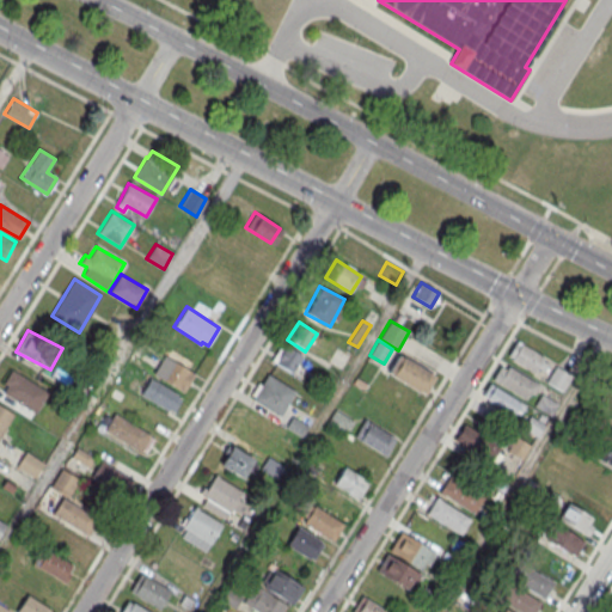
[(543,356),(533,373),(510,359),(512,357),(507,355),(514,342),(519,344),(520,343),(543,356)]
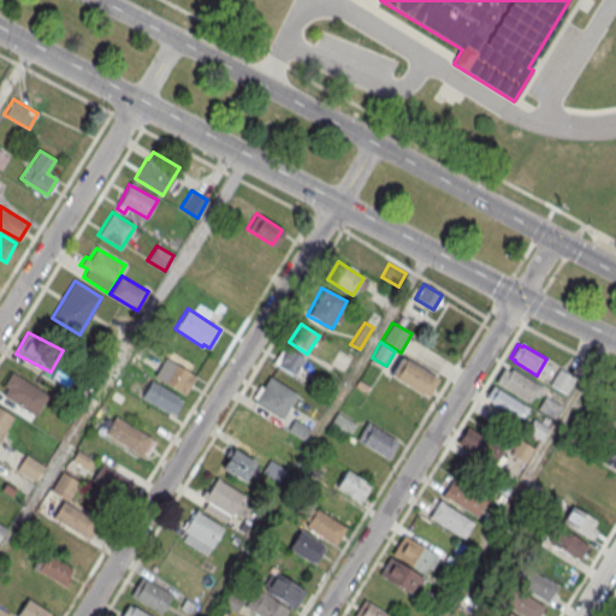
[(304,357),(294,374),(272,362),(280,348),(285,351),(288,348),(304,357)]
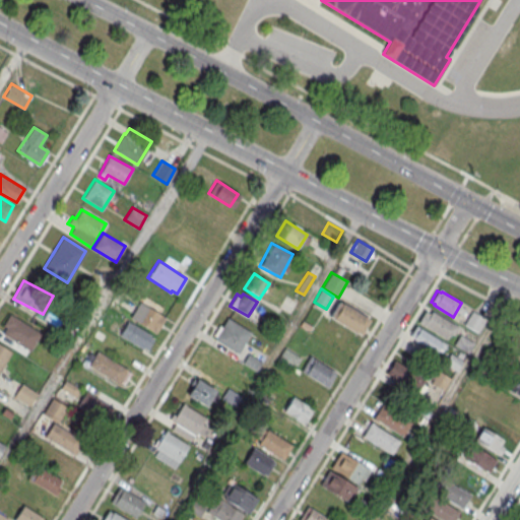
[(369,319),(338,300),(329,317),(359,336),(369,319)]
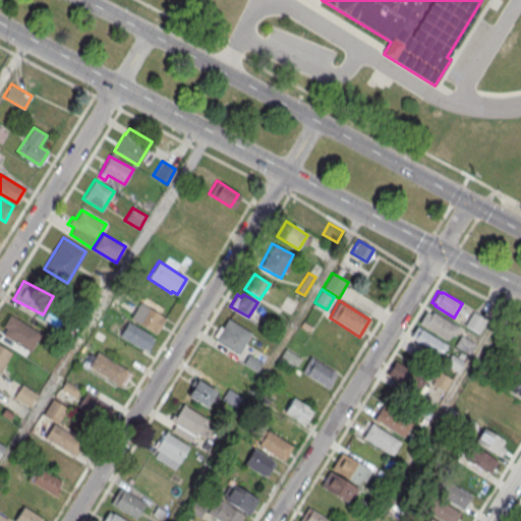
[(166,317),(140,302),(130,319),(157,334),(166,317)]
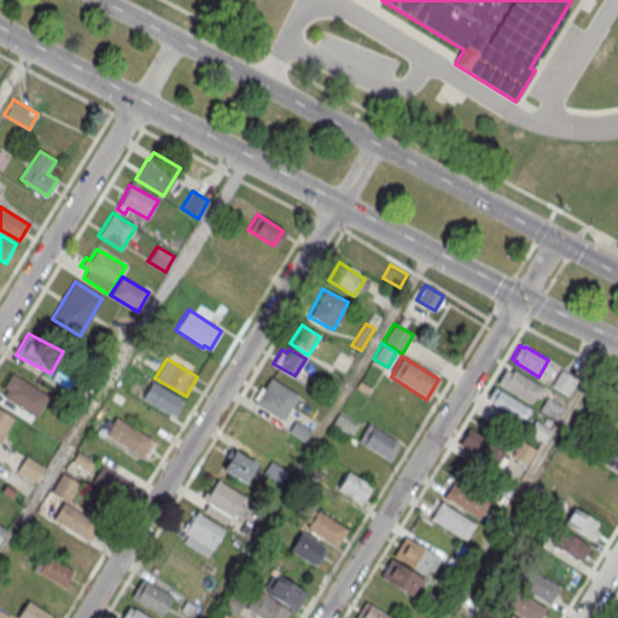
[(551,385),(569,396),(578,379),(560,368),(551,385)]
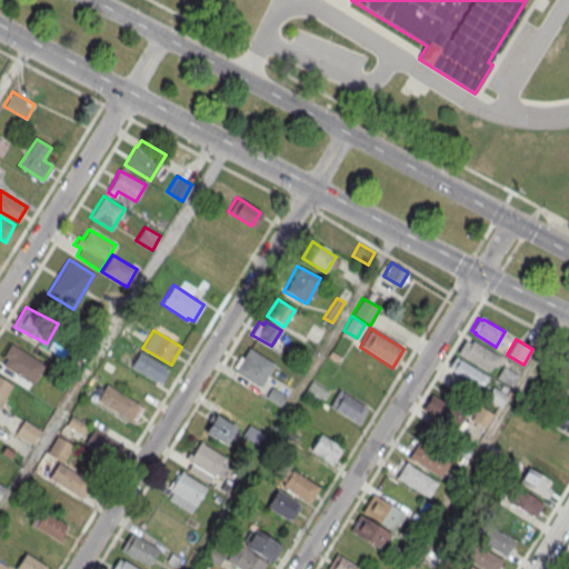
[(501,358),(475,341),(465,358),(488,372),(492,365),(496,367),(501,358)]
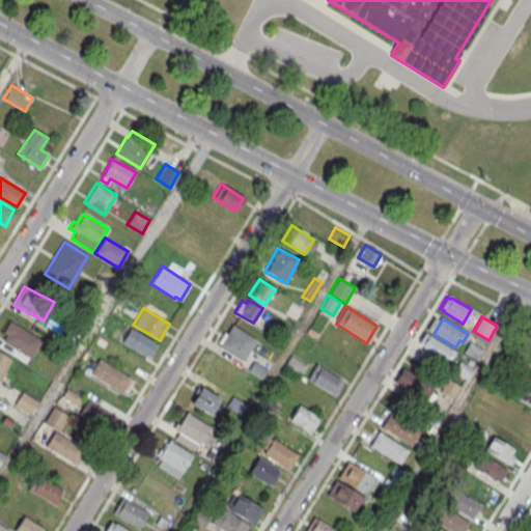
[(9,320),(42,340),(31,358),(2,340),(6,334),(2,331),(9,320)]
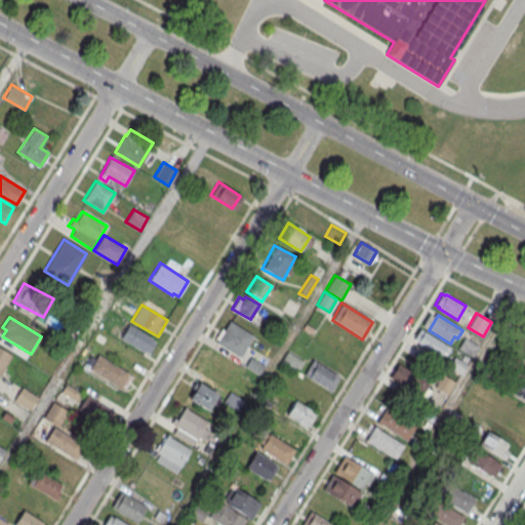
[(229,321),(253,335),(241,357),(216,341),(229,321)]
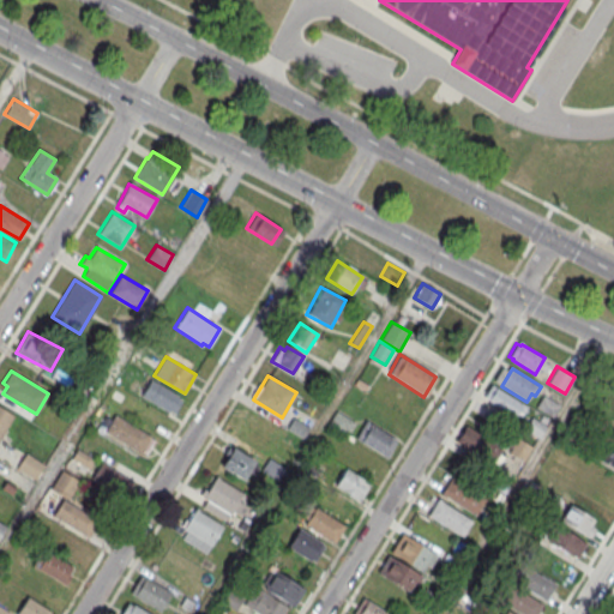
[(140,395),(173,414),(182,398),(150,379),(140,395)]
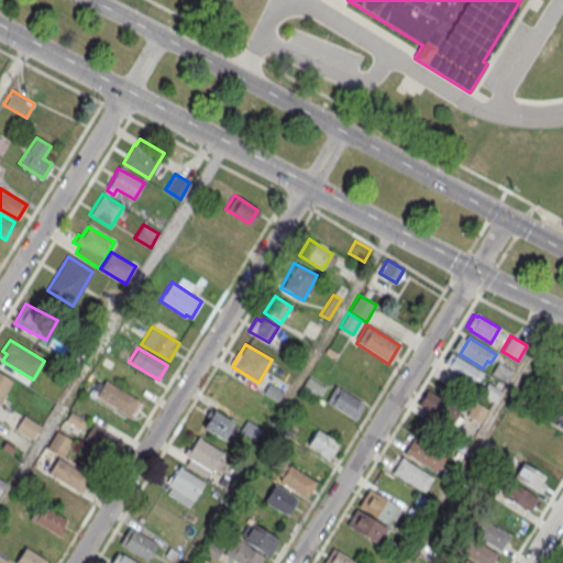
[(473,389),(483,375),(453,355),(444,370),(473,389)]
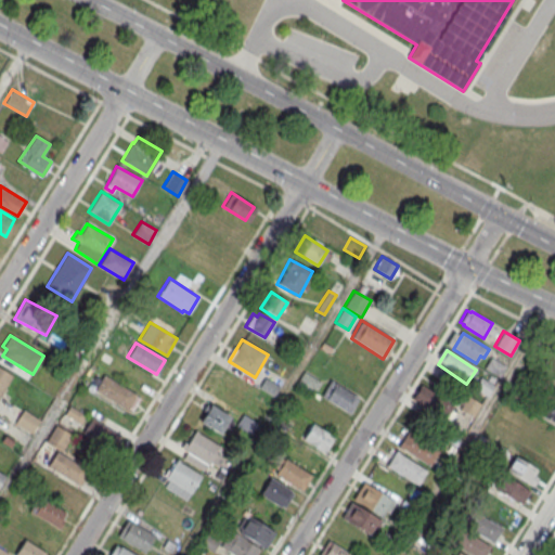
[(485,368),(491,357),(506,365),(499,377),(485,368)]
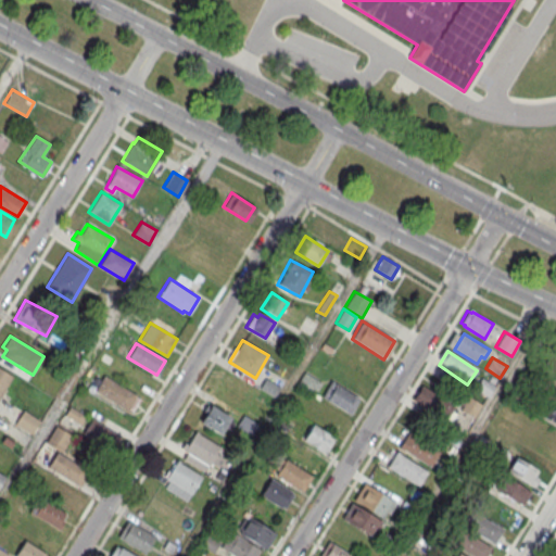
[(0,394),(12,376),(0,368),(0,394)]
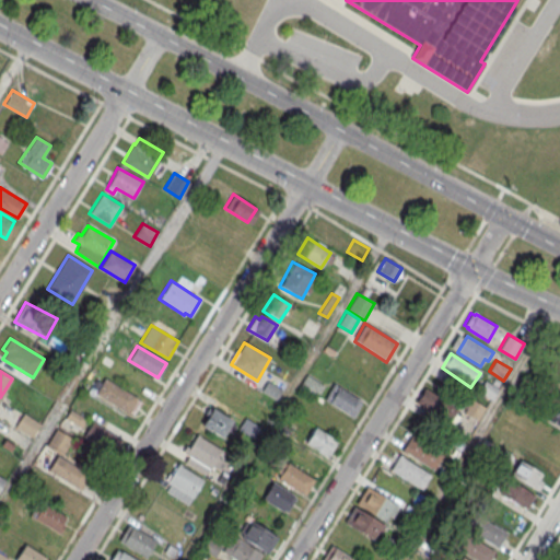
[(325,385),(306,374),(299,387),(313,396),(315,391),(319,394),(325,385)]
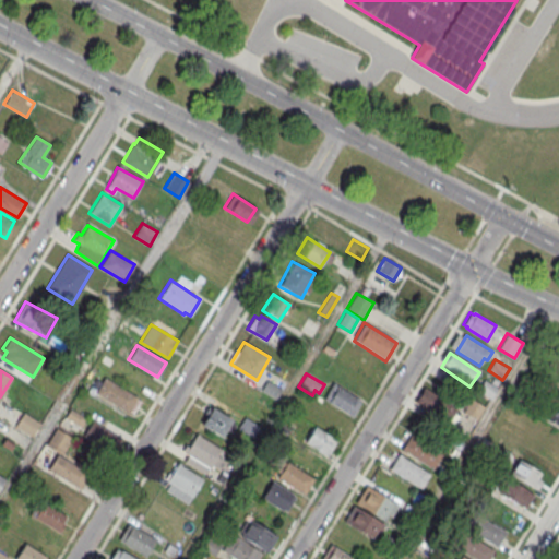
[(131,393),(104,379),(96,394),(123,409),(131,393)]
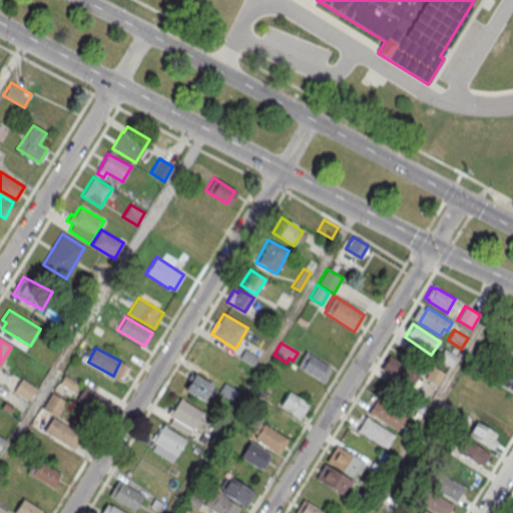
[(239,357),(253,366),(259,357),(244,349),(239,357)]
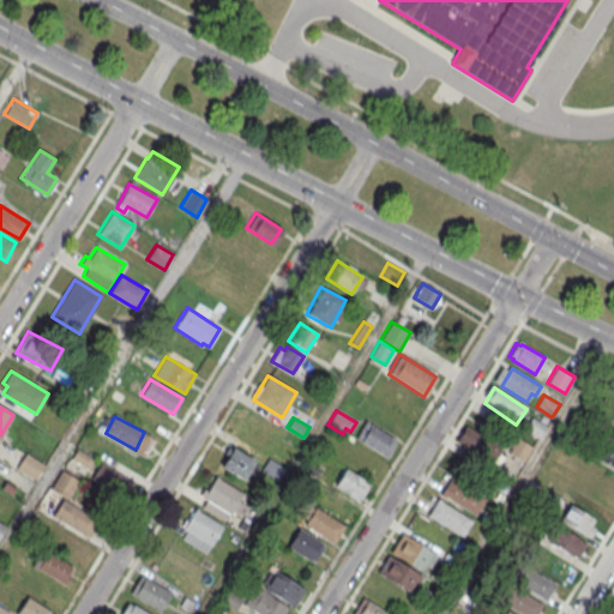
[(398,440),(365,421),(355,439),(387,458),(398,440)]
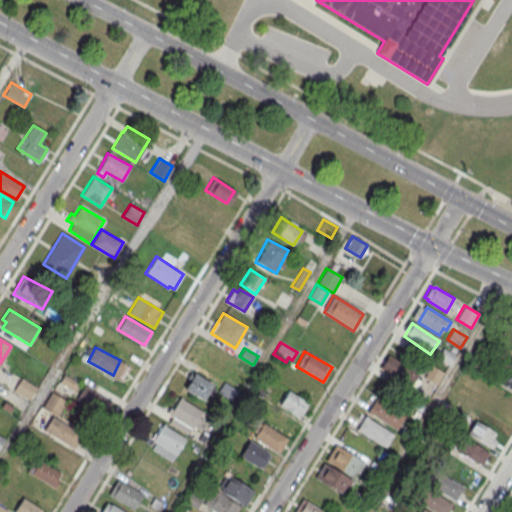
[(415,370),(391,355),(381,371),(405,386),(415,370)]
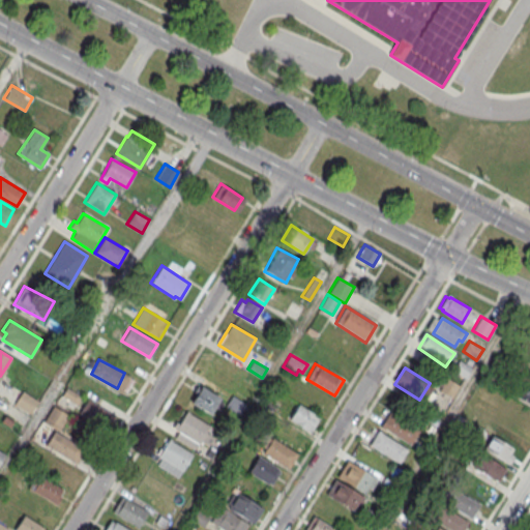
[(459,387),(447,379),(431,407),(442,414),(459,387)]
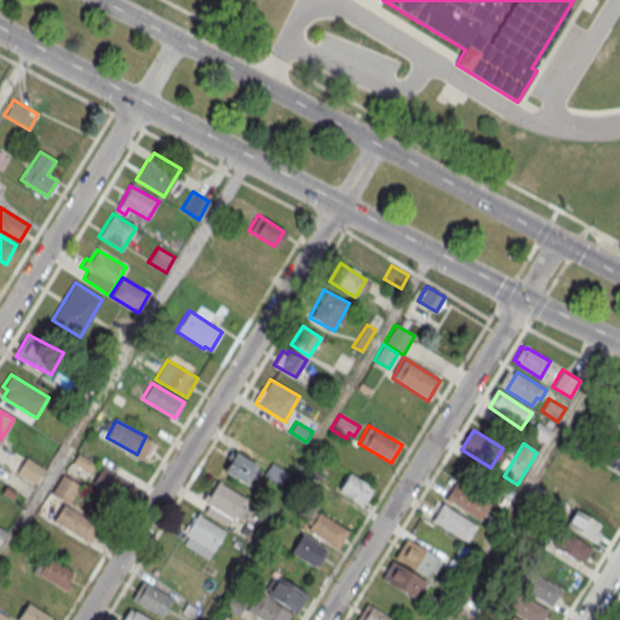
[(619,447),(619,474),(603,464),(615,445),(619,447)]
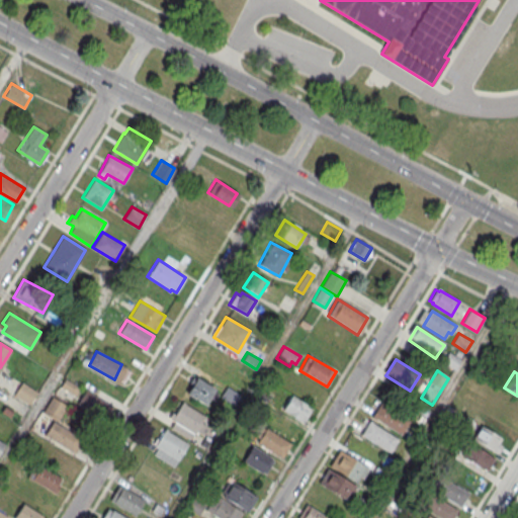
[(206,407),(217,392),(196,377),(185,393),(206,407)]
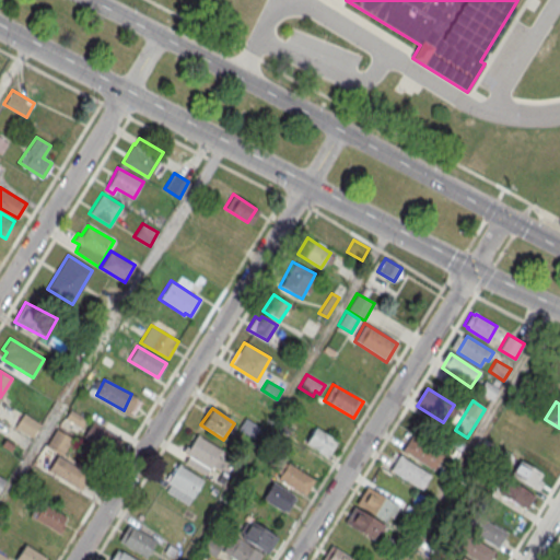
[(39,423),(23,413),(14,429),(32,439),(39,423)]
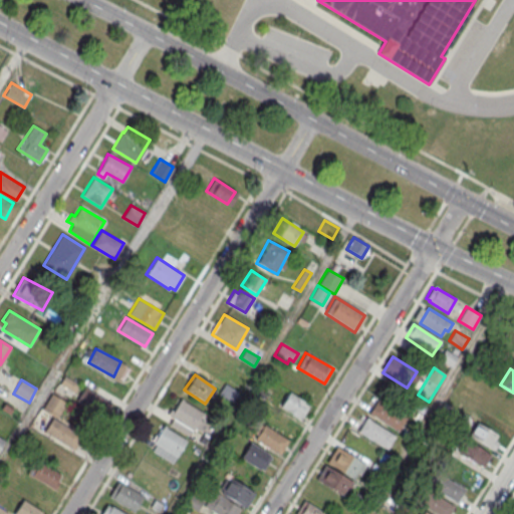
[(75,401),(97,417),(107,403),(86,387),(75,401)]
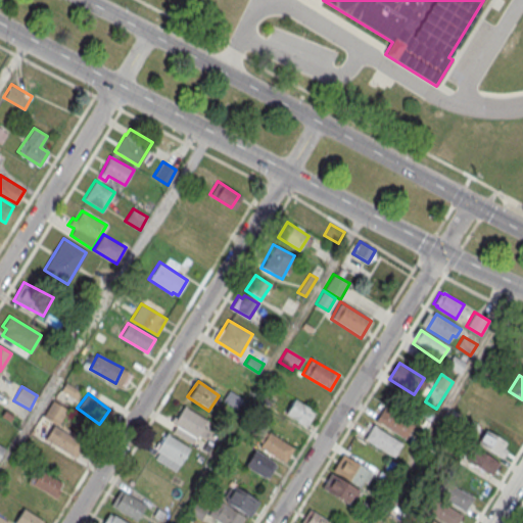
[(316,412),(307,426),(286,413),(294,398),(316,412)]
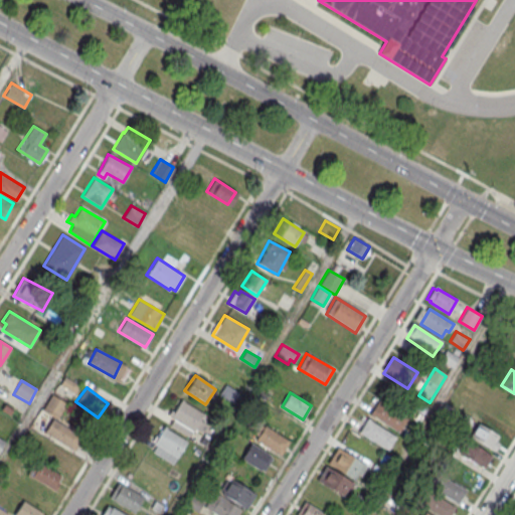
[(42,409),(57,418),(66,403),(51,394),(42,409)]
